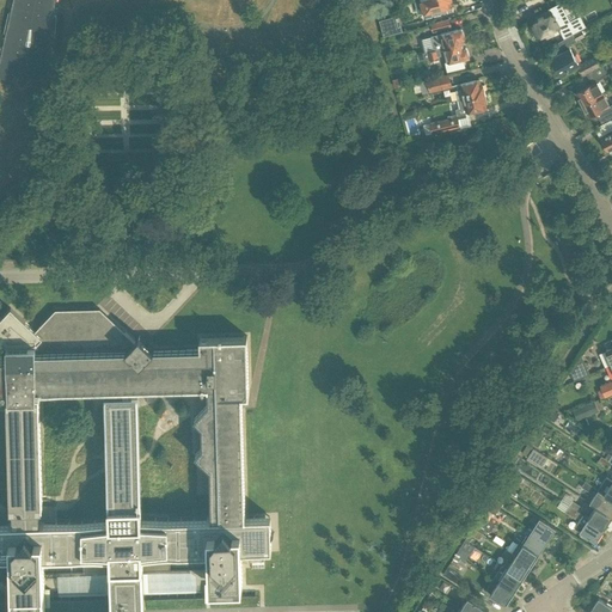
[(0,49),(0,77),(13,80),(14,74),(18,75),(17,80),(22,86),(28,83),(28,77),(32,78),(32,79),(49,80),(49,72),(51,72),(53,51),(51,51),(53,36),(54,37),(56,16),(54,16),(55,0),(57,1),(56,0),(13,0),(11,13),(8,13),(4,32),(6,34),(2,48),(0,48),(0,49)]
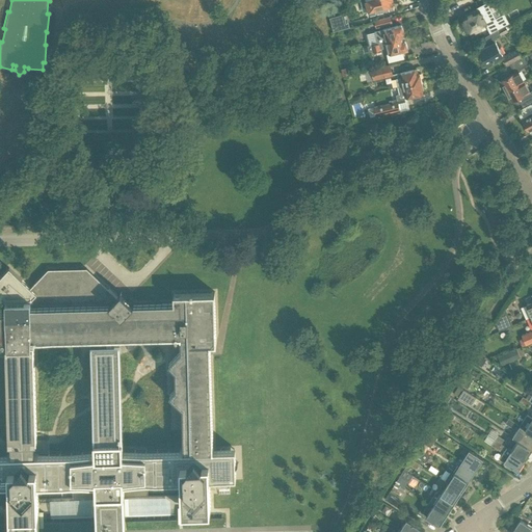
[(390,10),(389,7),(392,6),(391,1),(393,0),(392,0),(365,0),(368,11),(375,10),(376,14),(390,10)]
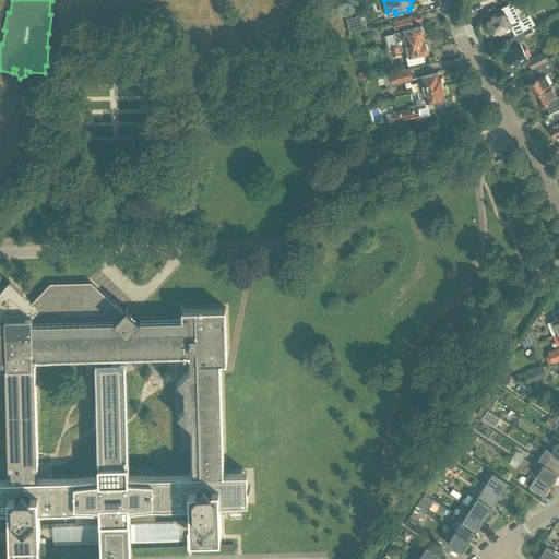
[(511,25),(515,35),(534,25),(530,16),(520,22),(511,4),(502,9),(504,11),(487,20),(494,34),(511,25)]
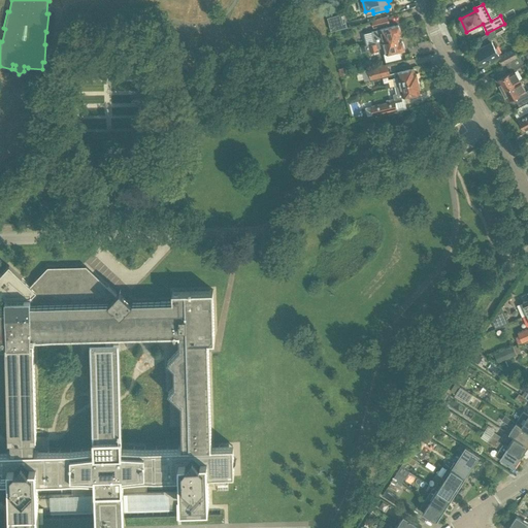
[(331,31),(348,27),(347,22),(343,23),(341,13),(328,18),(331,31)]
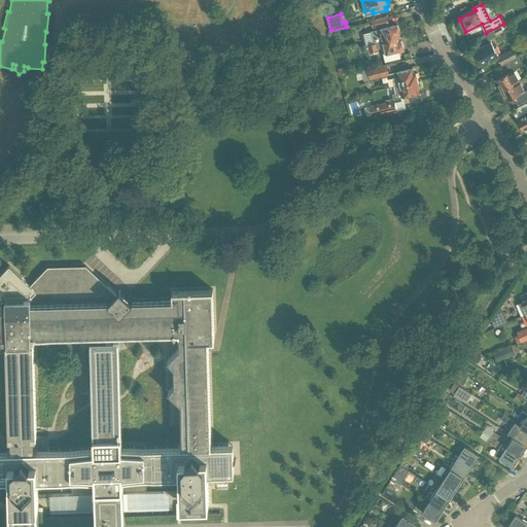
[(376,27),(388,24),(387,18),(371,22),(372,26),(375,25),(376,27)]
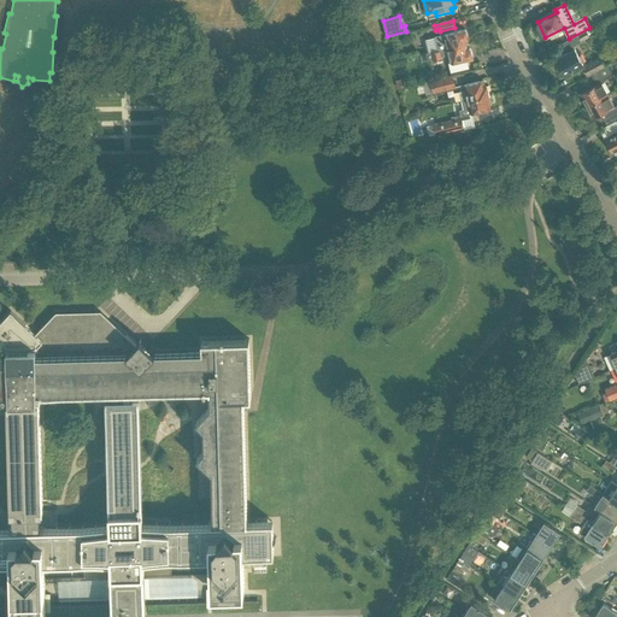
[(465,30),(444,35),(425,39),(429,53),(430,52),(434,52),(466,45),(465,41),(468,40),(468,39),(468,36),(468,34),(465,30)]
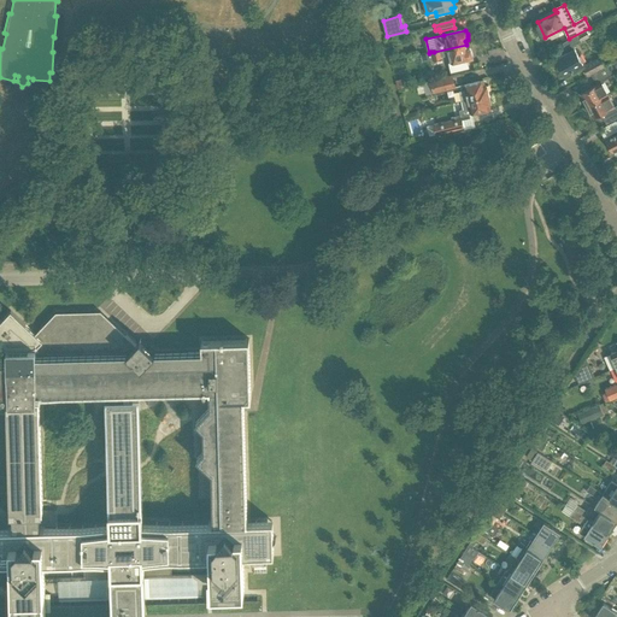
[(589,36),(586,30),(577,35),(563,42),(569,52),(556,59),(564,75),(583,64),(575,48),(574,46),(581,41),(589,36)]
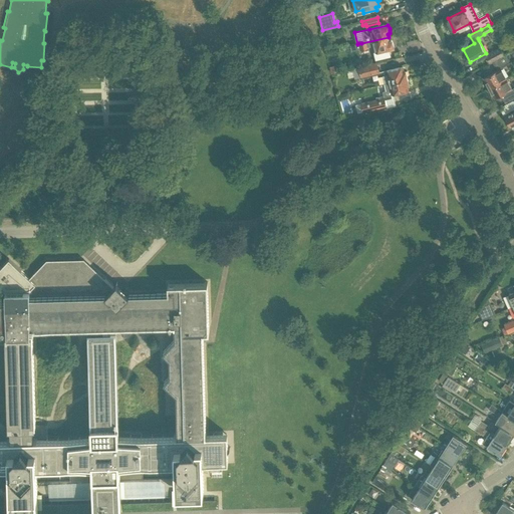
[(390,41),(389,37),(361,43),(358,43),(360,50),(368,48),(368,47),(373,46),(376,57),(383,55),(382,51),(394,49),(394,48),(394,46),(393,43),(392,41),(392,40),(390,41)]
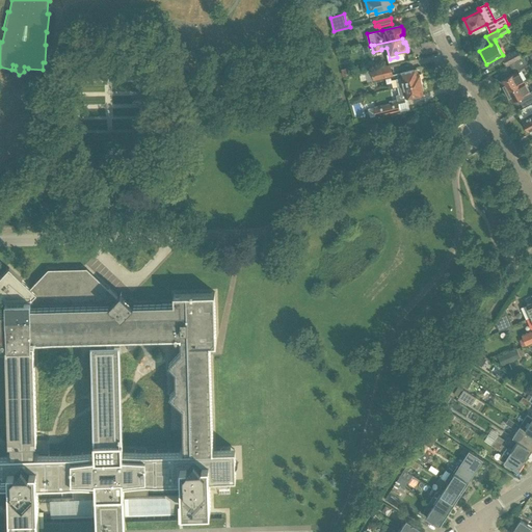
[(511,62),(531,52),(521,57),(516,50),(503,57),(507,64),(511,62)]
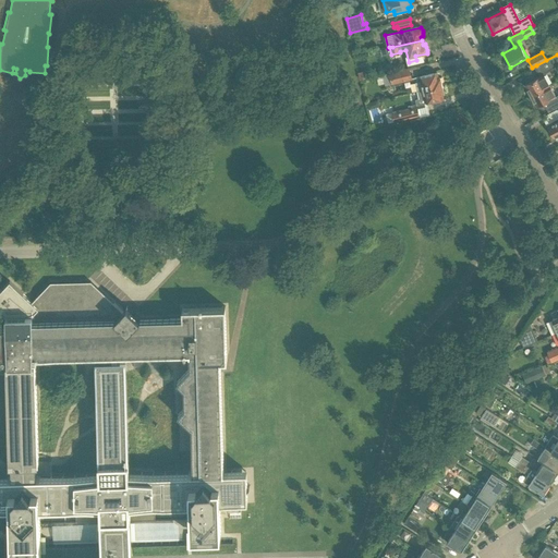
[(542,75),(544,74),(552,70),(557,63),(557,53),(557,55),(536,65),(541,74),(542,75)]
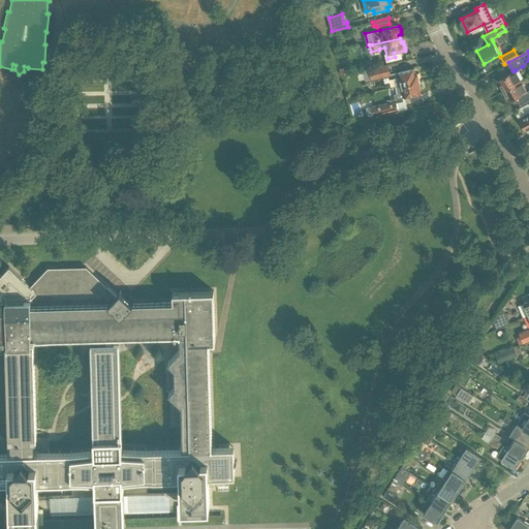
[(389,63),(369,68),(369,69),(356,71),(360,85),(366,83),(366,81),(371,80),(391,75),(389,63)]
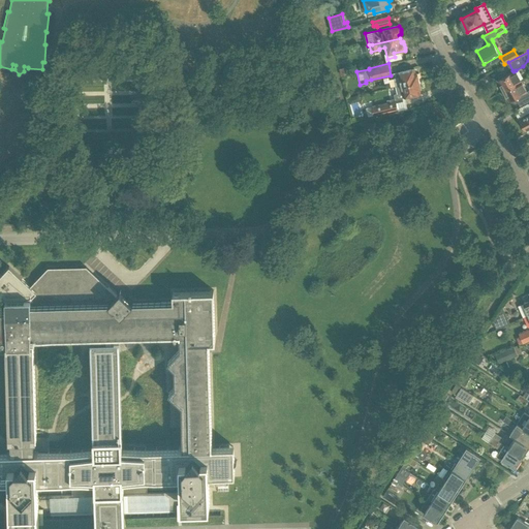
[(415,74),(414,69),(398,73),(399,78),(394,79),(396,87),(419,81),(417,73),(415,74)]
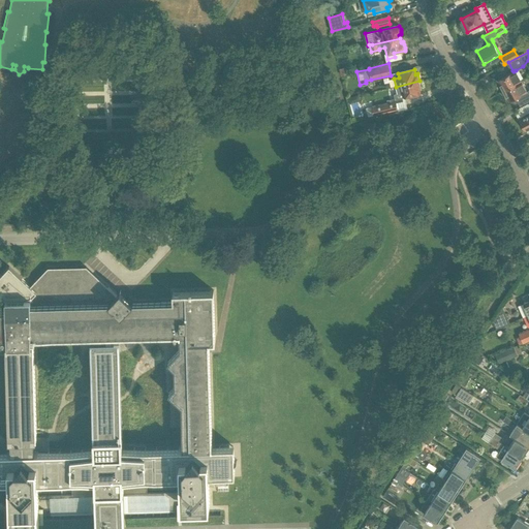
[(503,91),(521,81),(516,70),(514,71),(498,81),(503,91)]
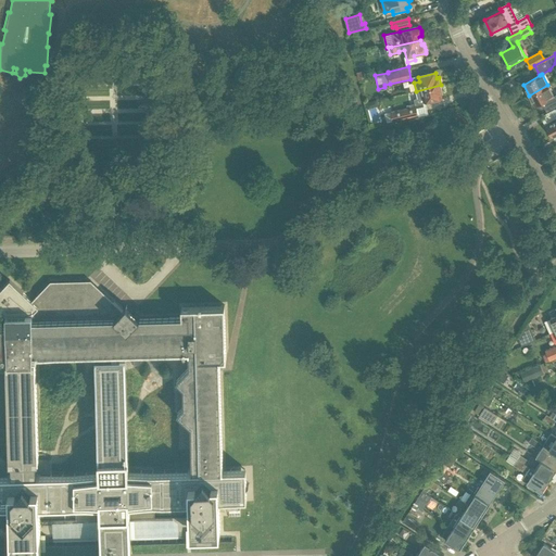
[(419,116),(428,115),(427,110),(425,102),(442,99),(441,93),(442,93),(441,85),(416,91),(417,98),(414,99),(416,105),(390,112),(384,113),(388,122),(393,121),(393,122),(419,115),(419,116)]
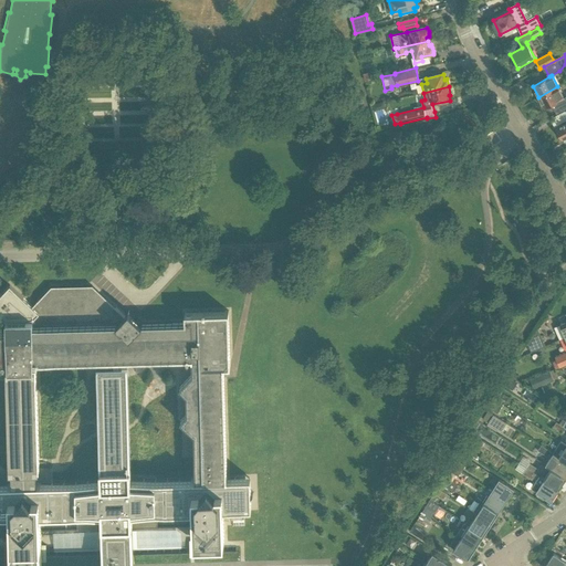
[(545,108),(564,98),(564,97),(557,86),(538,97),(545,108)]
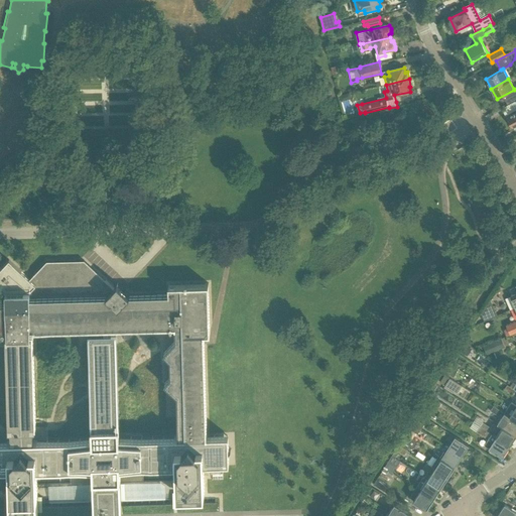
[(341,102),(352,99),(350,93),(340,96),(341,102)]
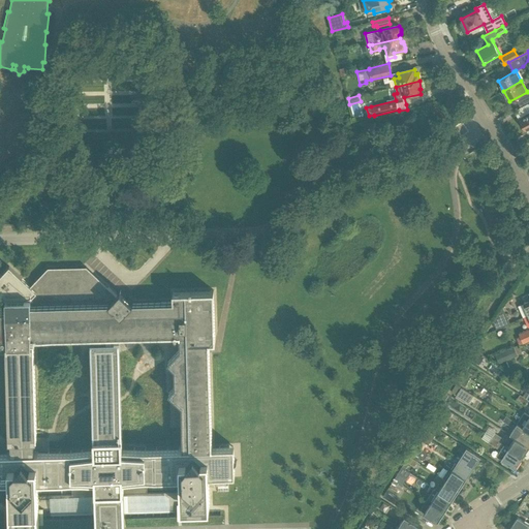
[(528,102),(528,103),(528,115),(524,118),(523,116),(519,118),(519,119),(518,119),(521,126),(522,125),(525,130),(528,127),(528,102)]
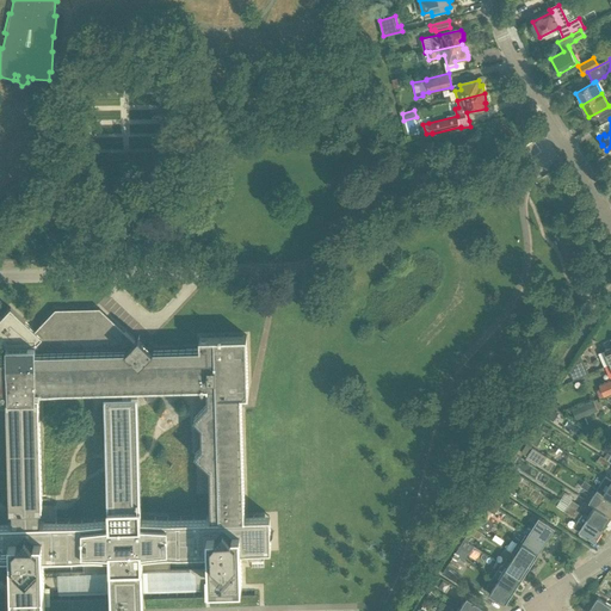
[(76,190),(62,191),(62,201),(76,201),(76,190)]
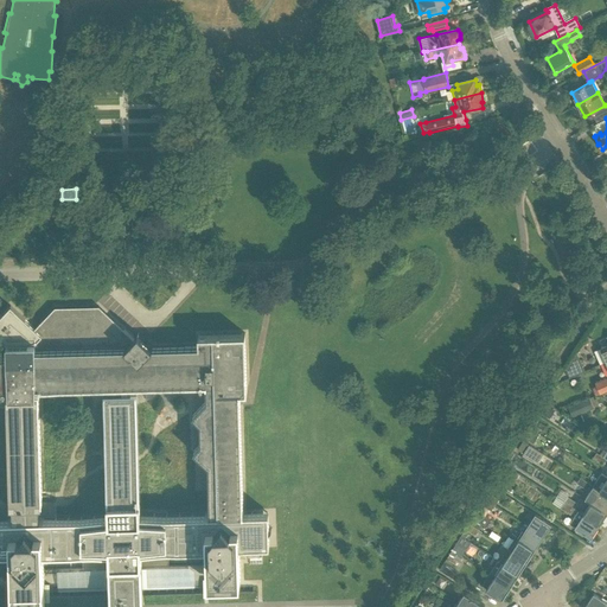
[(152,190),(151,199),(166,199),(166,190),(152,190)]
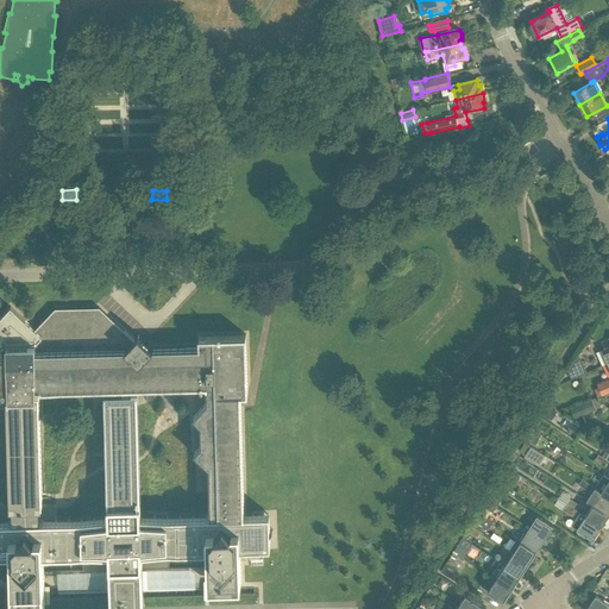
[(6,396),(10,508),(12,509),(13,514),(13,521),(0,521),(0,553),(11,553),(12,588),(12,608),(143,608),(142,552),(179,548),(208,548),(208,582),(242,582),(240,547),(270,546),(270,532),(272,529),(270,527),(270,514),(244,514),(240,393),(248,393),(246,334),(199,336),(200,346),(154,347),(148,343),(143,347),(135,340),(125,331),(124,332),(99,308),(56,309),(44,322),(43,321),(35,330),(31,325),(11,306),(0,316),(0,338),(6,345),(7,357),(0,356),(0,391),(1,391),(1,390),(8,390),(8,396),(6,396)]
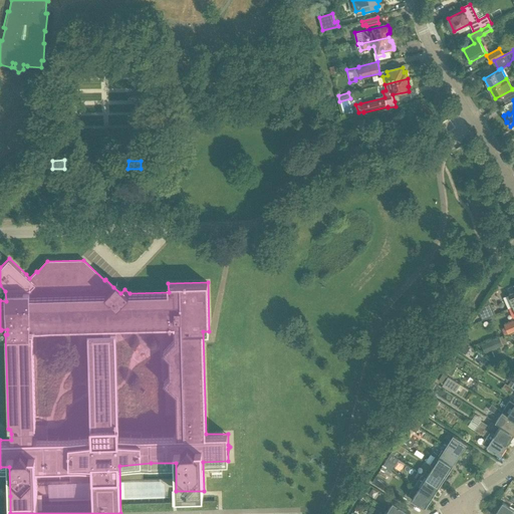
[(480,311),(483,319),(496,314),(493,307),(489,298),(480,311)]
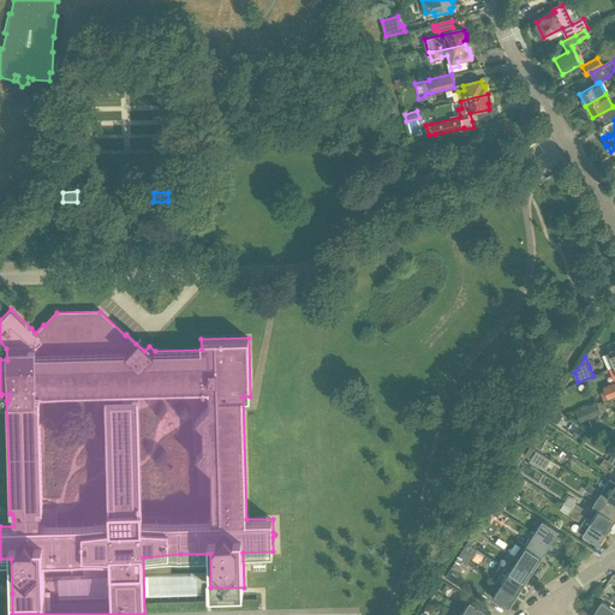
[(614,382),(604,387),(609,398),(614,395),(614,382)]
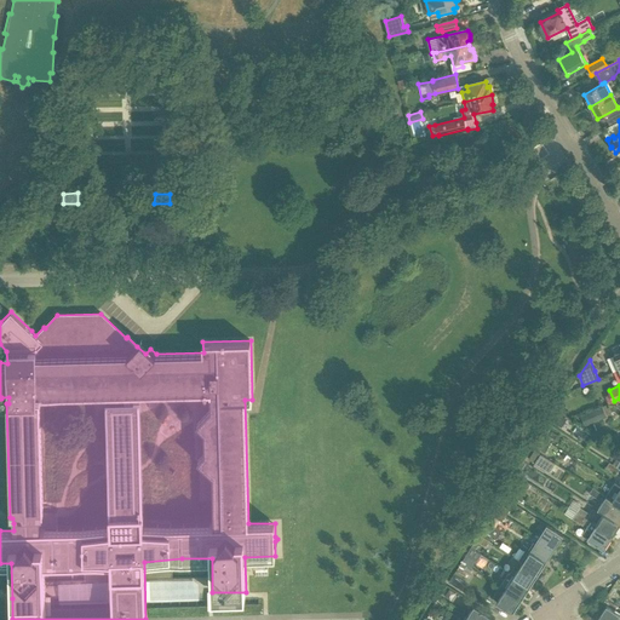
[(602,406),(581,414),(586,425),(607,417),(602,406)]
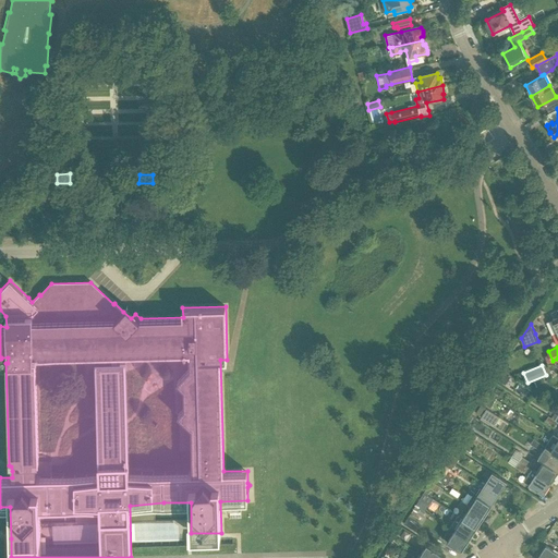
[(502,373),(498,380),(506,385),(510,377),(502,373)]
